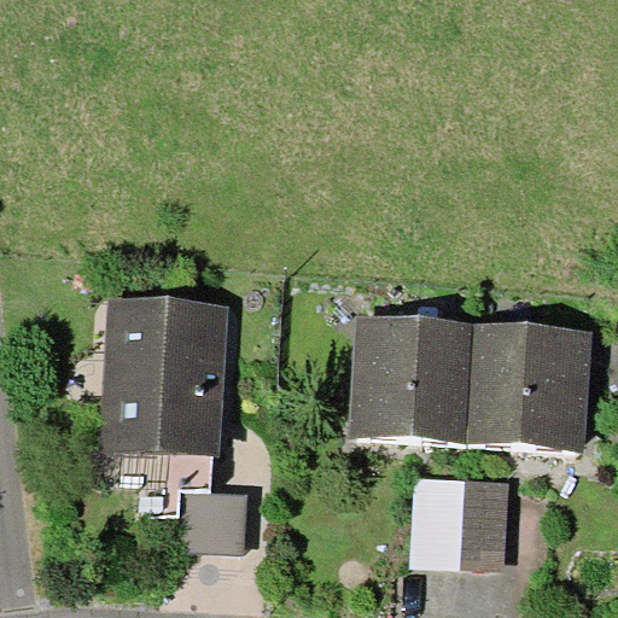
[(101,453),(222,459),(229,308),(109,302),(101,453)]
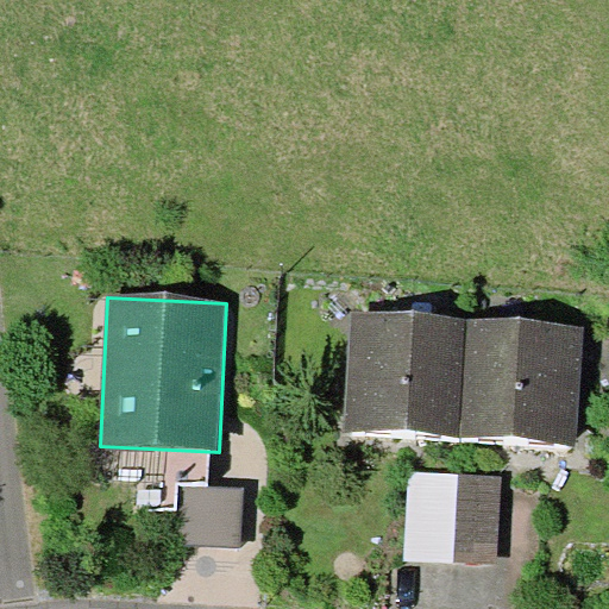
[(460,437),(468,319),(352,312),(345,429),(460,437)]
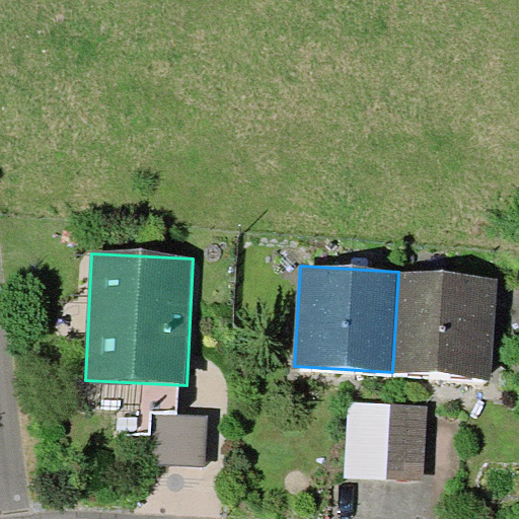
[(398,272),(392,372),(491,378),(497,278),(398,272)]
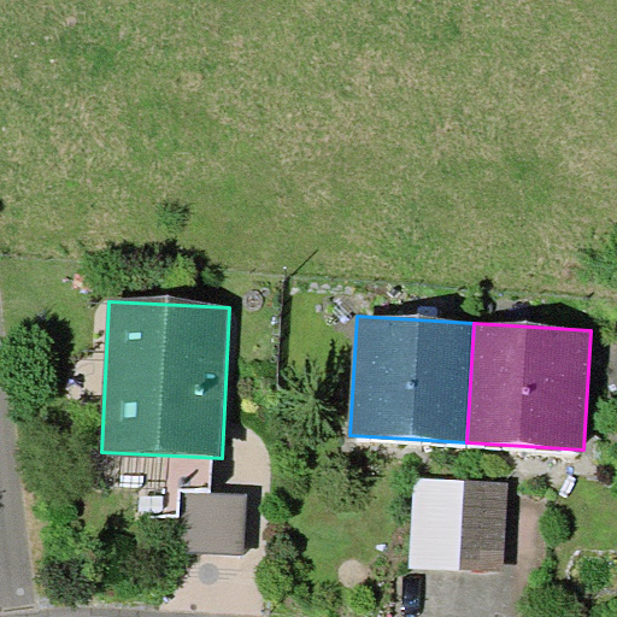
[(507,482),(413,477),(410,566),(503,571),(507,482)]
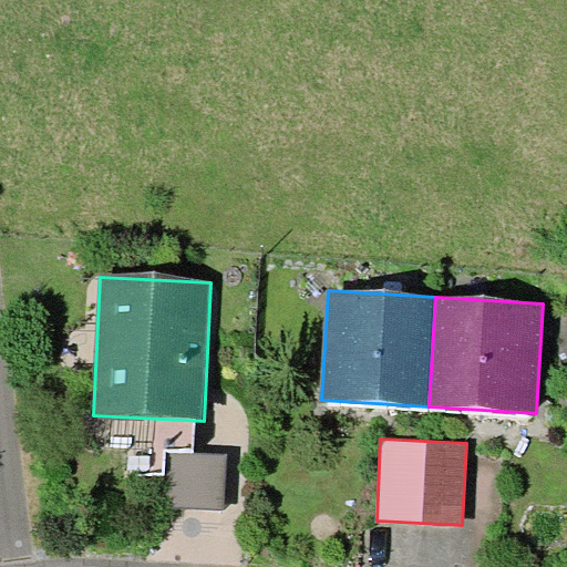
[(227,454),(167,453),(166,508),(226,509),(227,454)]
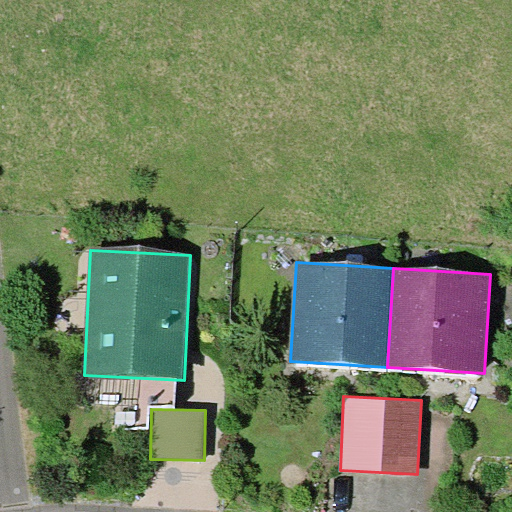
All buildings are outlined.
